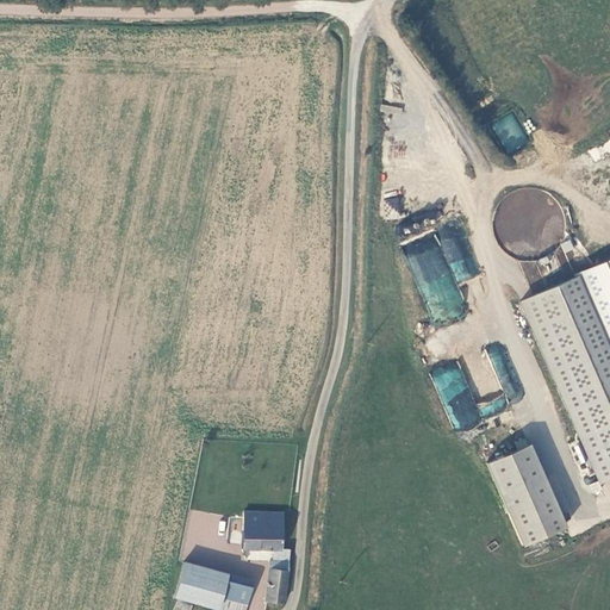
[(509,154),(529,141),(510,112),(490,125),(509,154)]
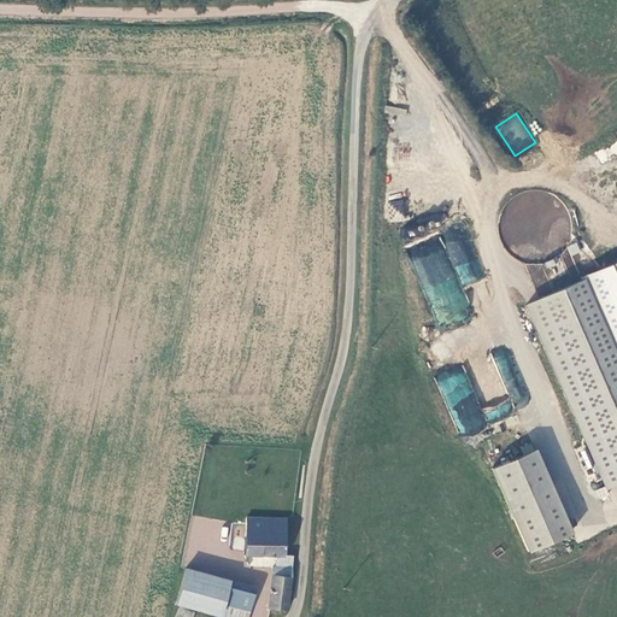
[(389,221),(404,222),(405,200),(391,200),(389,221)]
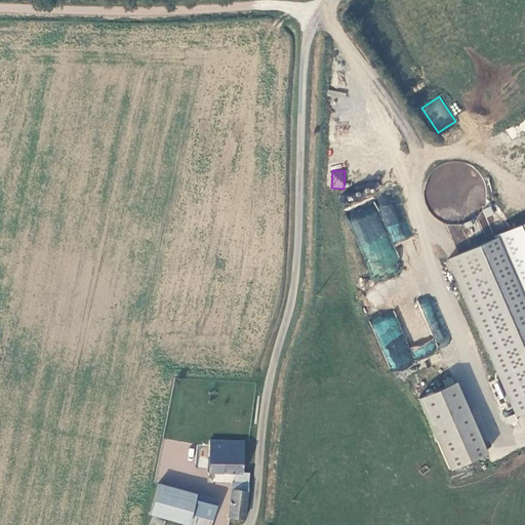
[(348,211),(372,278),(398,270),(389,244),(411,237),(406,219),(399,223),(396,214),(397,214),(390,194),(374,199),(375,201),(348,211)]
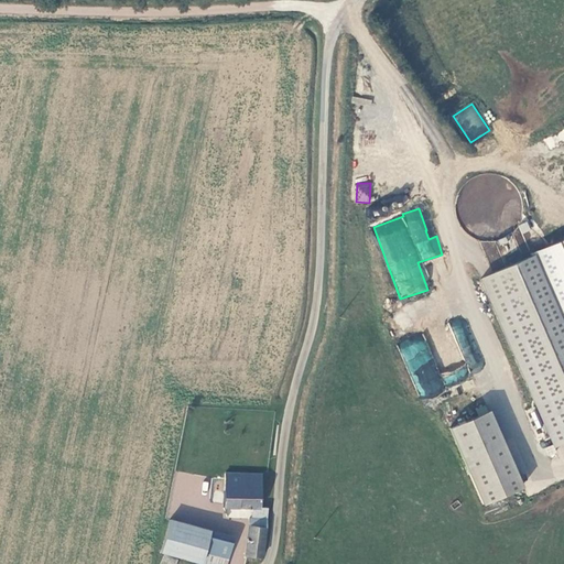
[(527,223),(511,229),(518,246),(533,239),(527,223)]
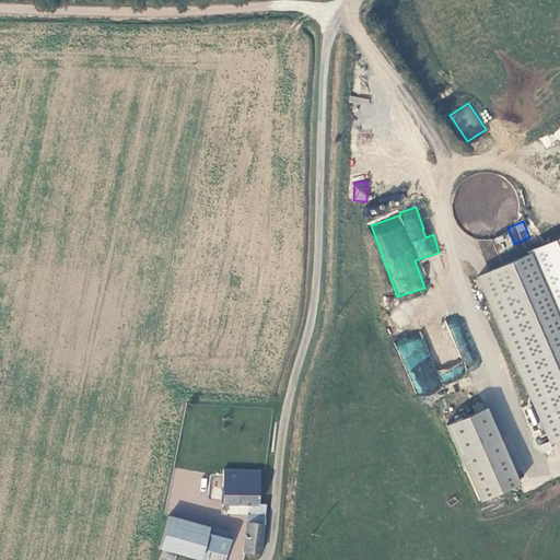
[(559,331),(526,254),(475,277),(547,443),(559,436),(559,331)]
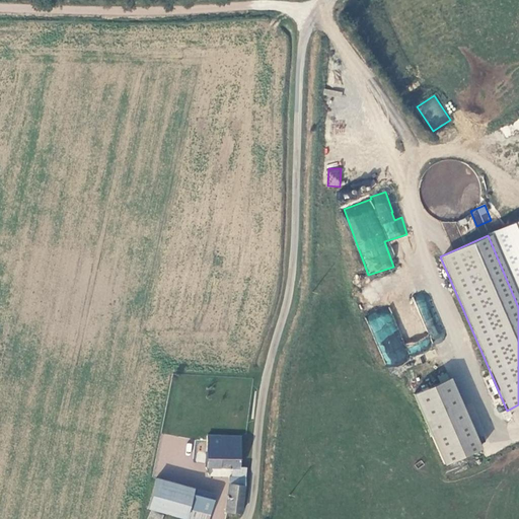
[(423,292),(413,296),(432,344),(447,338),(437,312),(432,314),(423,292)]
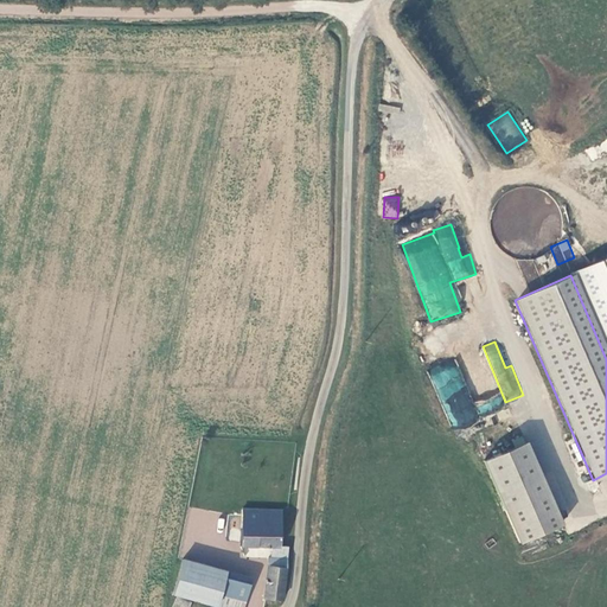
[(454,357),(427,369),(452,429),(479,417),(454,357)]
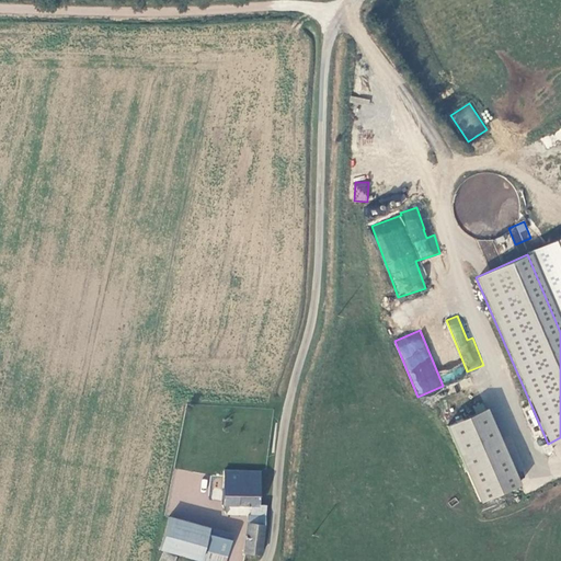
[(464,375),(460,366),(441,375),(444,382),(464,375)]
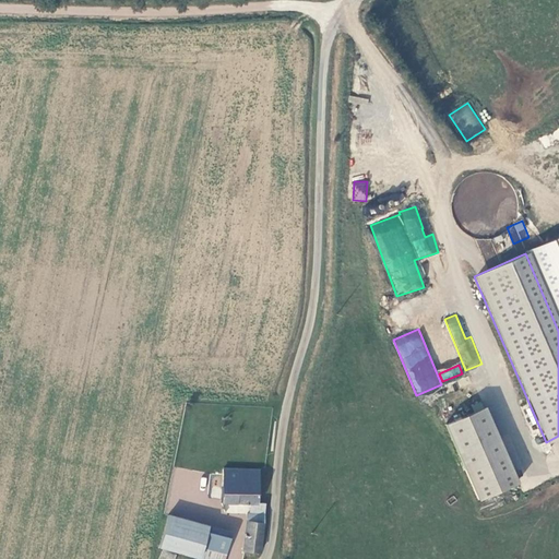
[(443,424),(476,500),(514,483),(482,407),(443,424)]
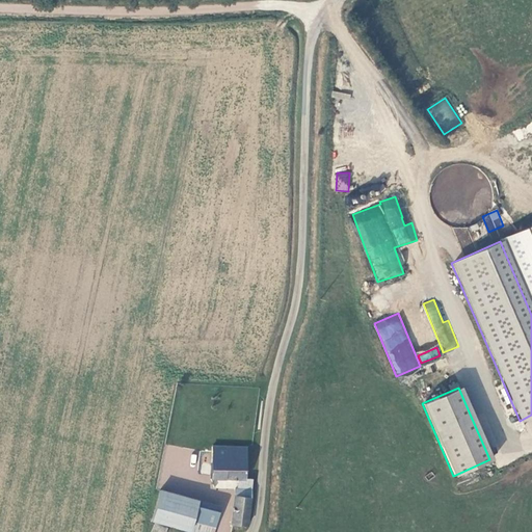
[(231,524),(247,525),(251,481),(244,478),(247,447),(213,446),(213,452),(206,452),(206,462),(211,463),(211,479),(236,479),(236,486),(234,486),(231,524)]
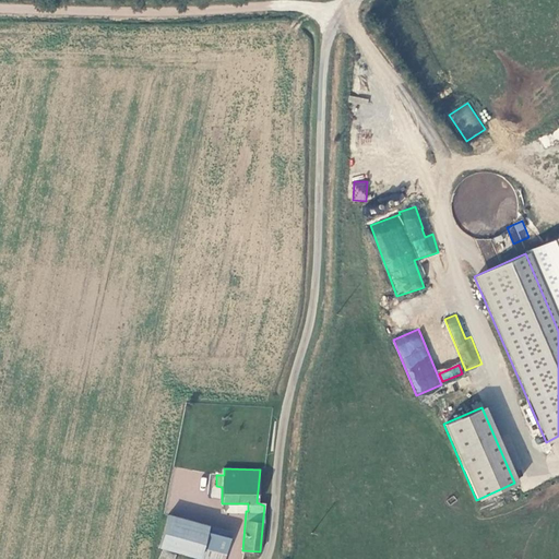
[(223,558),(232,532),(168,516),(161,545),(199,557),(198,558),(223,558)]
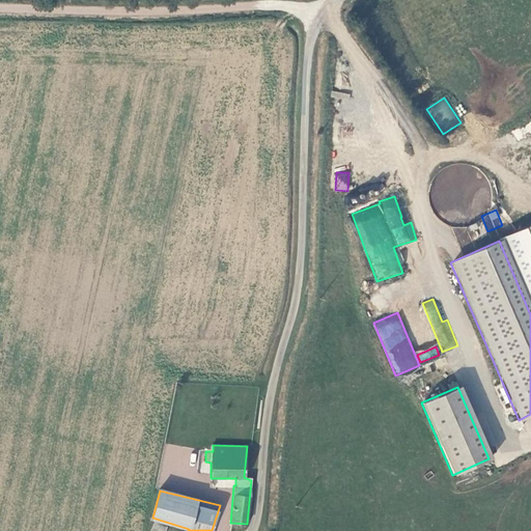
[(156,521),(150,530),(161,530),(164,525),(156,521)]
